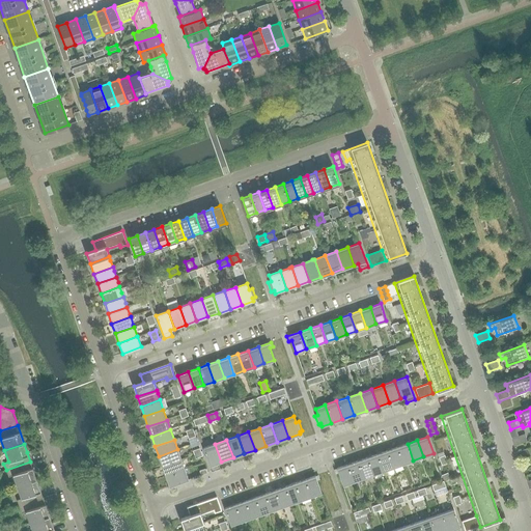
[(212,472),(220,469),(218,463),(221,462),(215,444),(203,448),(212,472)]
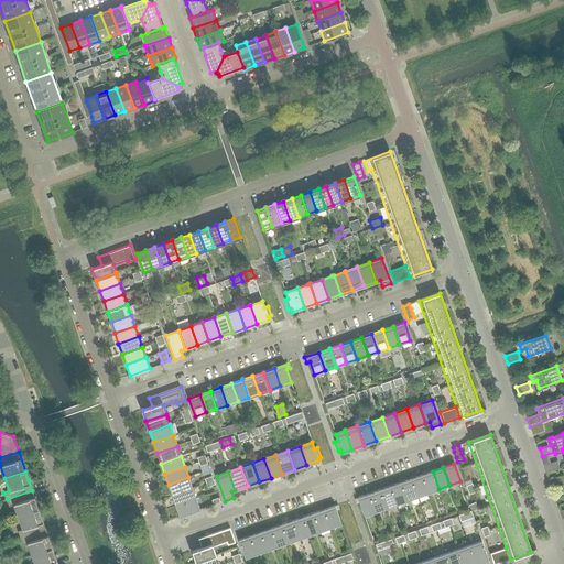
[(433,472),(422,475),(429,492),(438,489),(433,472)]
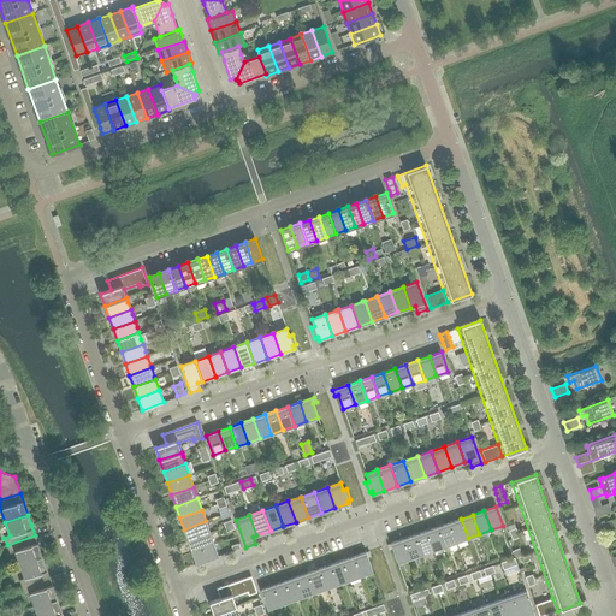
[(456,543),(468,538),(461,519),(449,522),(456,543)]
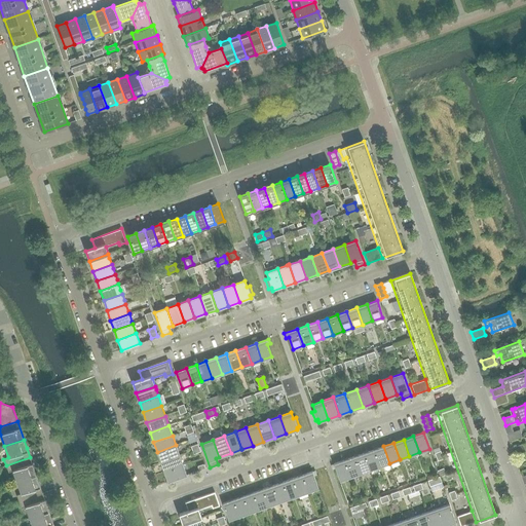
[(512,448),(515,455),(525,451),(525,450),(524,444),(512,448)]
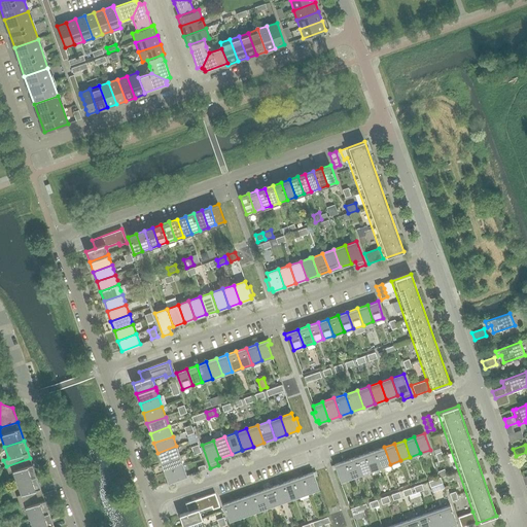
[(179,456),(176,446),(157,453),(161,462),(179,456)]
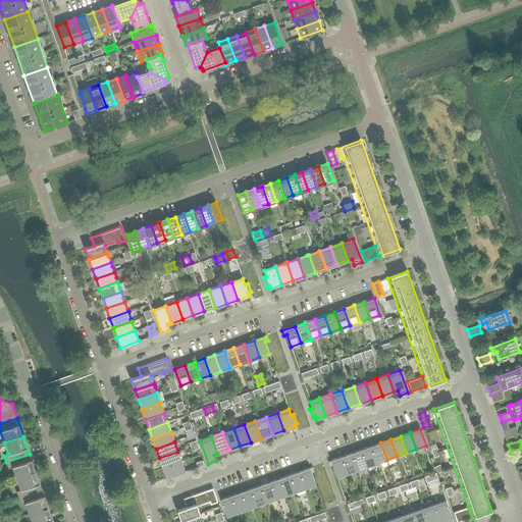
[(380,442),(370,447),(376,463),(386,460),(380,442)]
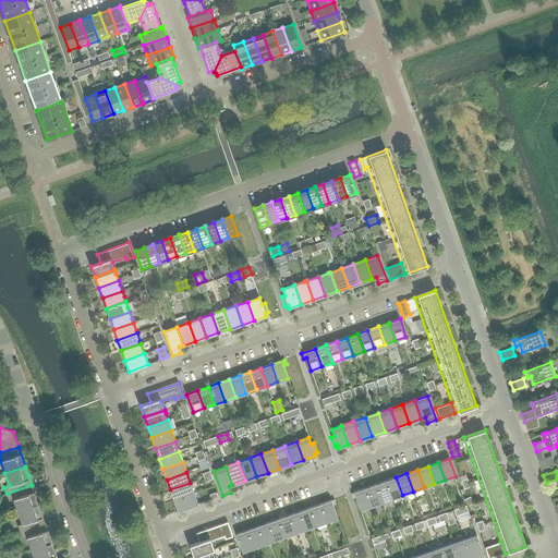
[(396,477),(386,481),(391,499),(402,495),(396,477)]
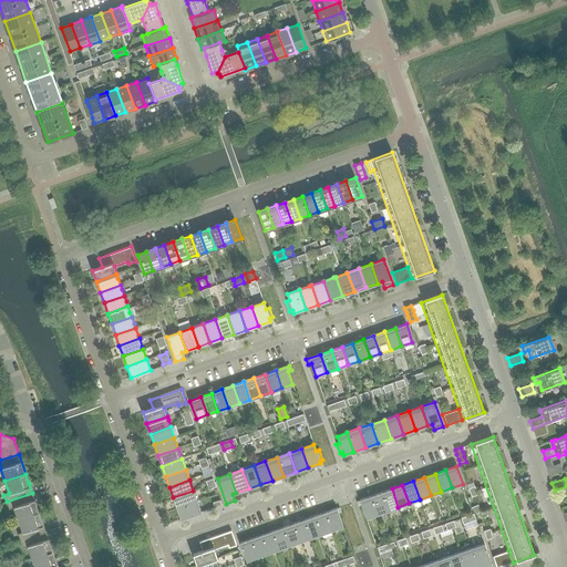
[(392,488),(381,493),(388,511),(398,507),(392,488)]
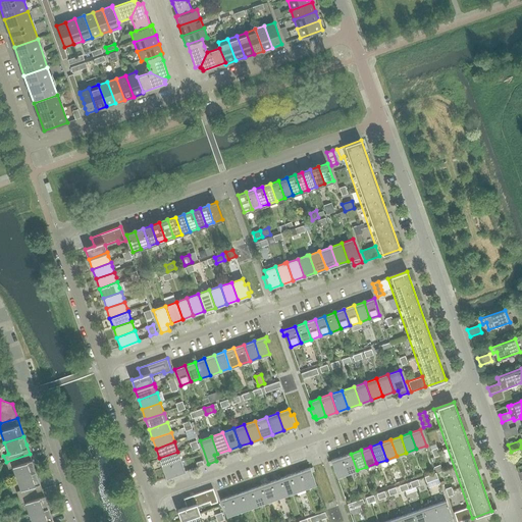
[(181,462),(177,452),(159,458),(162,468),(181,462)]
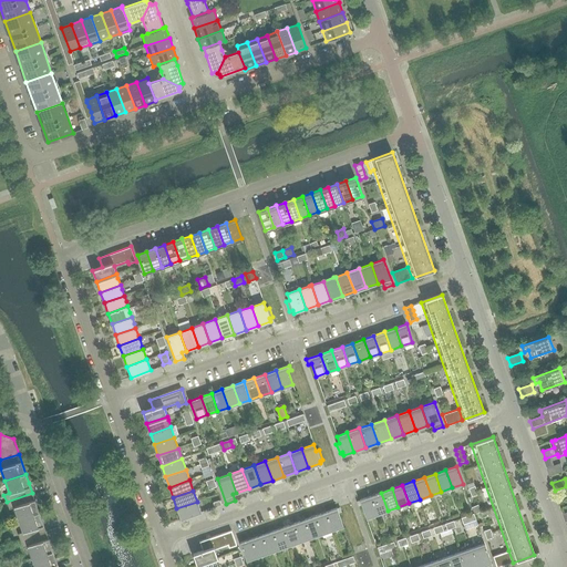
[(32,493),(7,502),(9,509),(13,507),(18,519),(39,513),(32,493)]
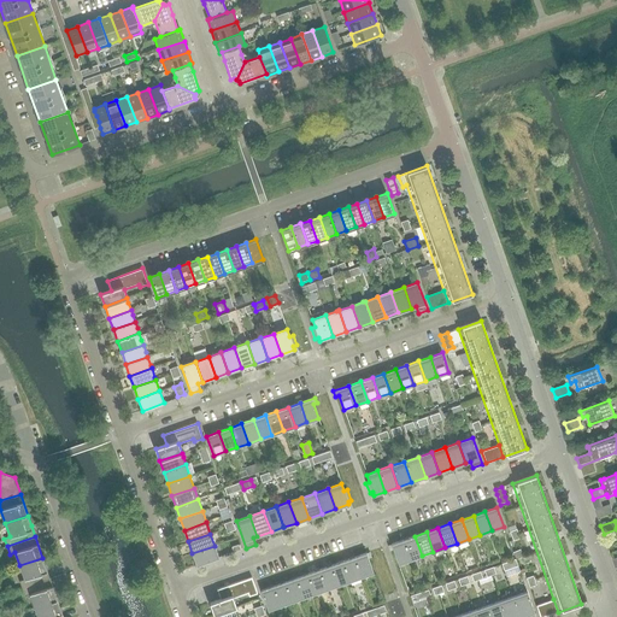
[(415,536),(403,540),(410,559),(422,556),(415,536)]
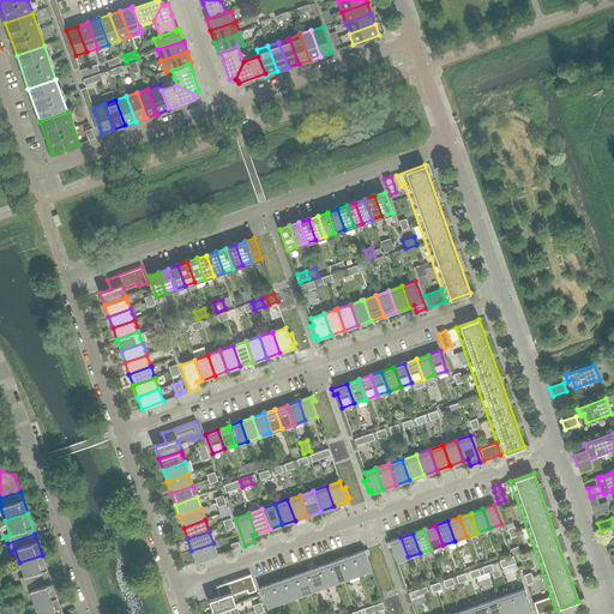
[(396,561),(408,557),(401,537),(390,542),(396,561)]
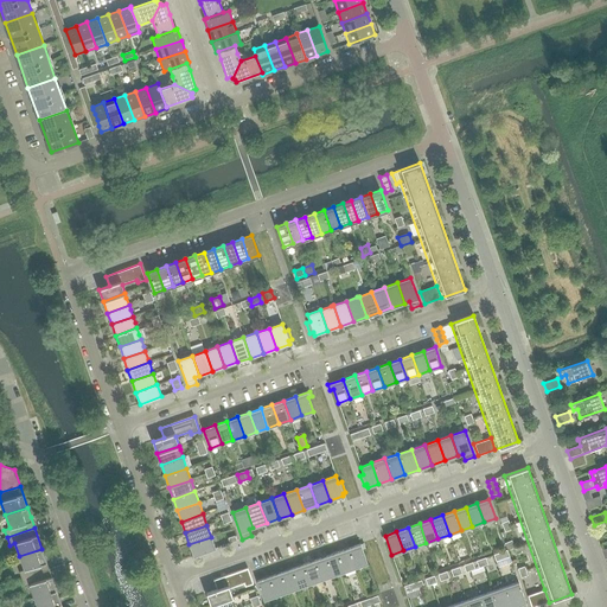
[(215,549),(211,537),(189,544),(193,556),(215,549)]
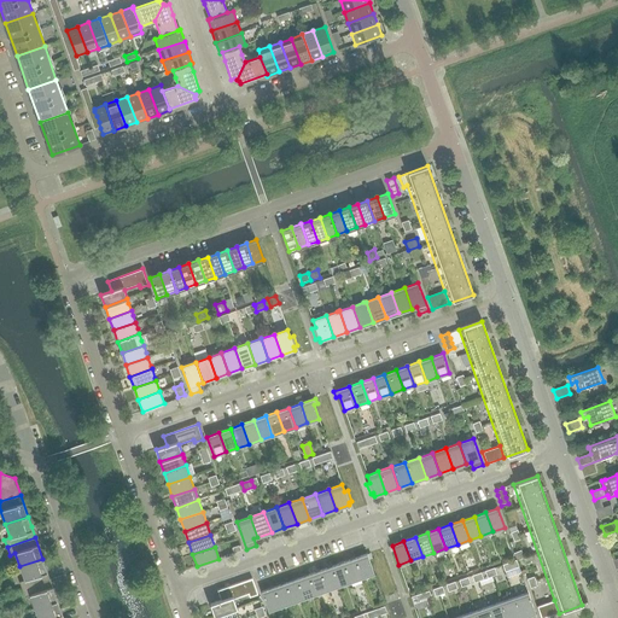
[(367,554),(355,558),(362,578),(374,573),(367,554)]
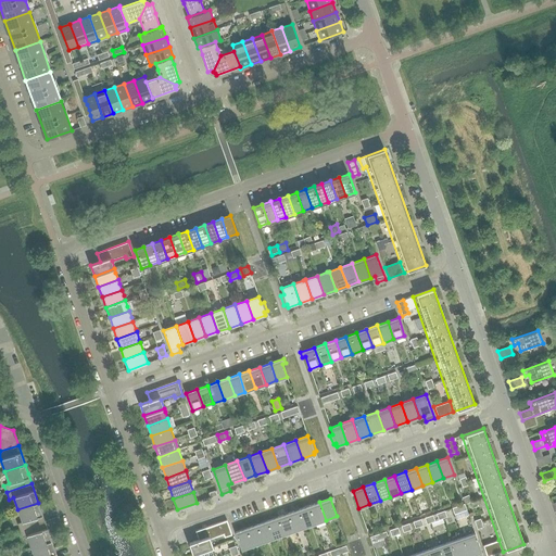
[(319,502),(308,506),(315,523),(326,520),(319,502)]
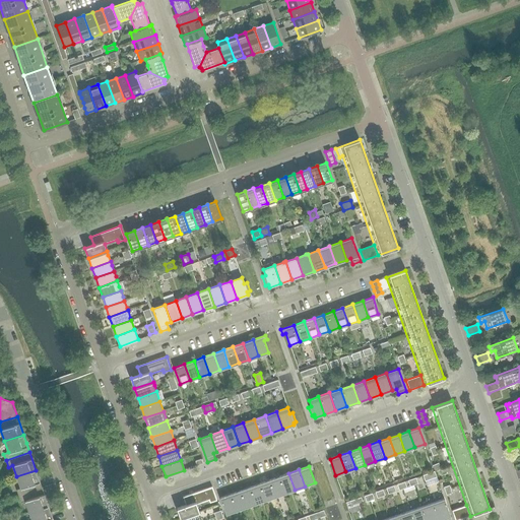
[(42,488),(38,475),(36,470),(16,476),(20,488),(16,490),(18,496),(42,488)]
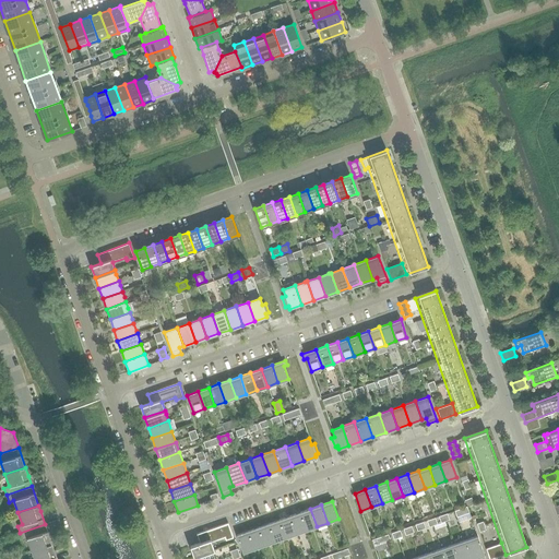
[(310,509),(300,512),(306,530),(317,526),(310,509)]
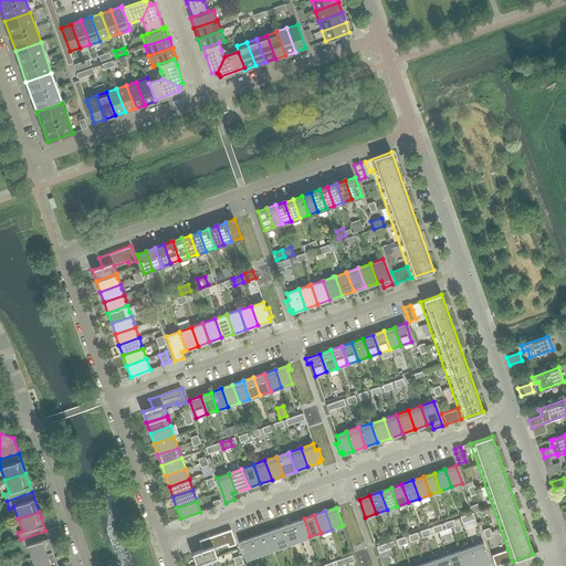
[(304,519),(293,523),(300,541),(310,536),(304,519)]
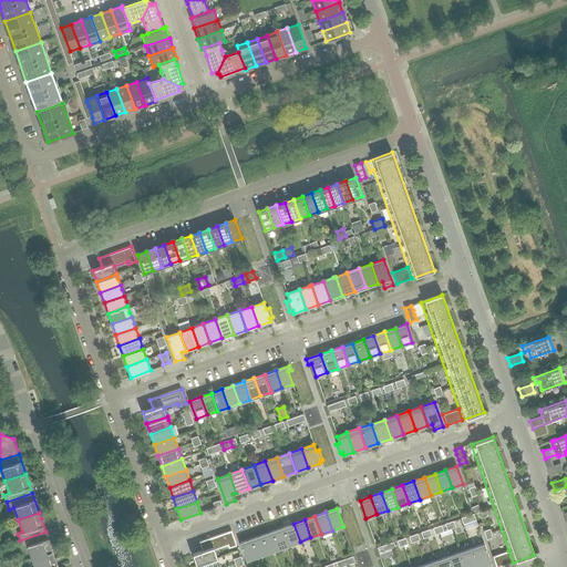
[(294,524),(282,527),(289,545),(300,542),(294,524)]
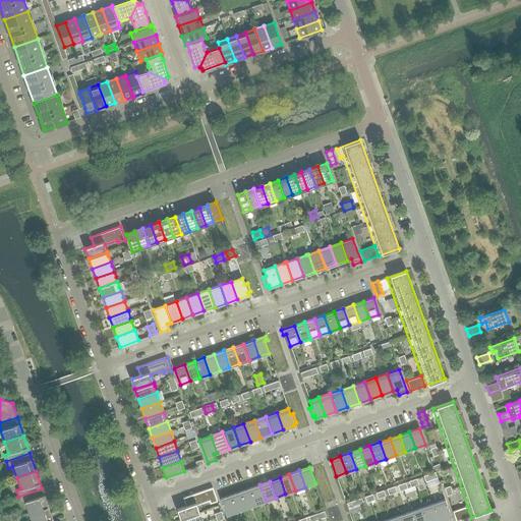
[(259,484),(249,488),(255,505),(266,501),(259,484)]
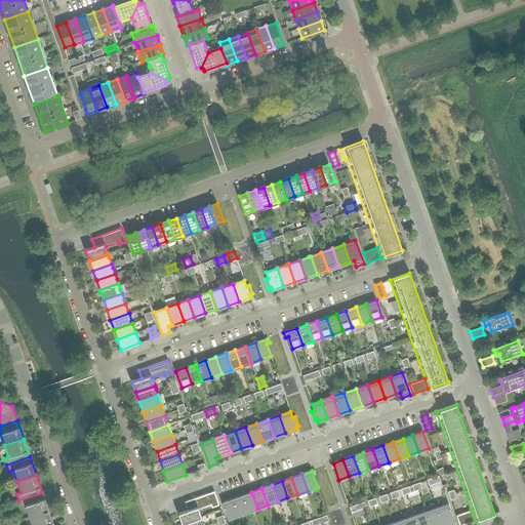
[(185,501),(188,510),(178,513),(183,523),(201,517),(198,509),(211,505),(212,508),(218,505),(214,491),(185,501)]
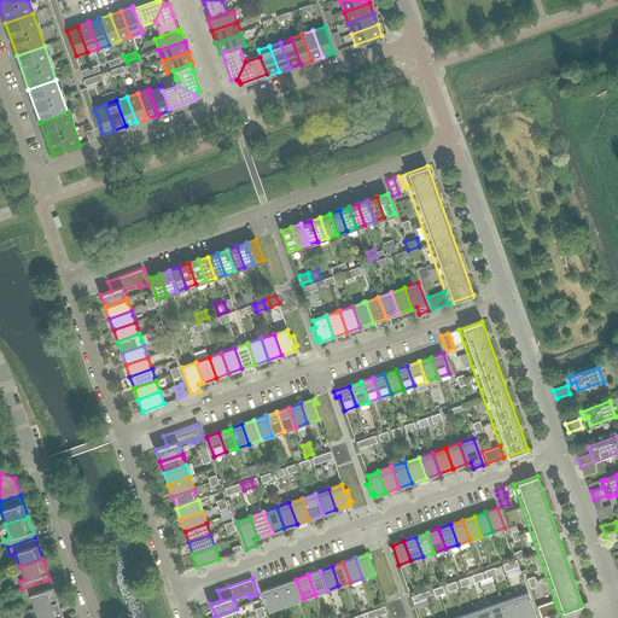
[(50,579),(22,589),(24,598),(30,595),(35,608),(57,601),(50,579)]
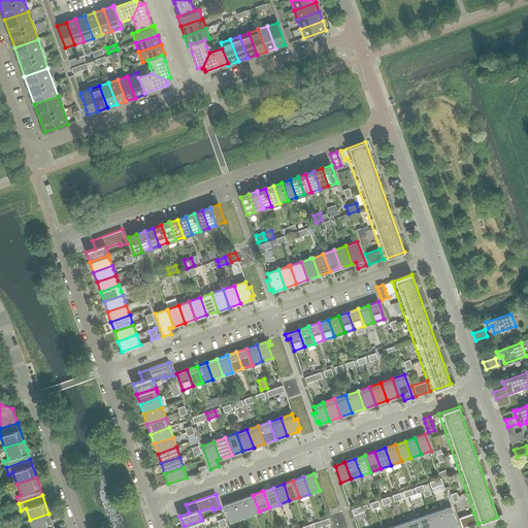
[(253,495),(243,498),(250,515),(259,512),(253,495)]
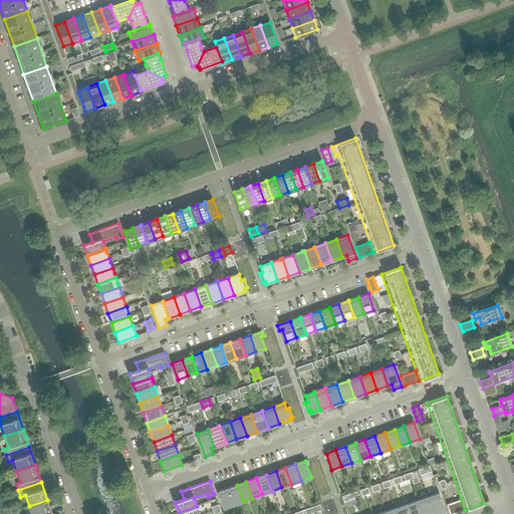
[(237,485),(227,488),(233,505),(243,501),(237,485)]
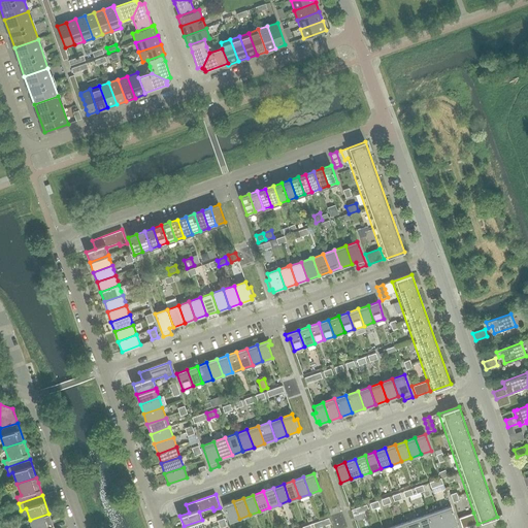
[(229,522),(239,519),(233,501),(223,505),(229,522)]
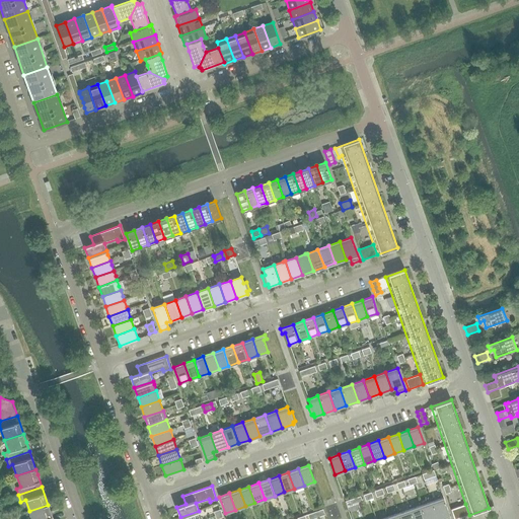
[(450,518),(443,498),(431,502),(437,518),(438,518),(441,518),(450,518)]
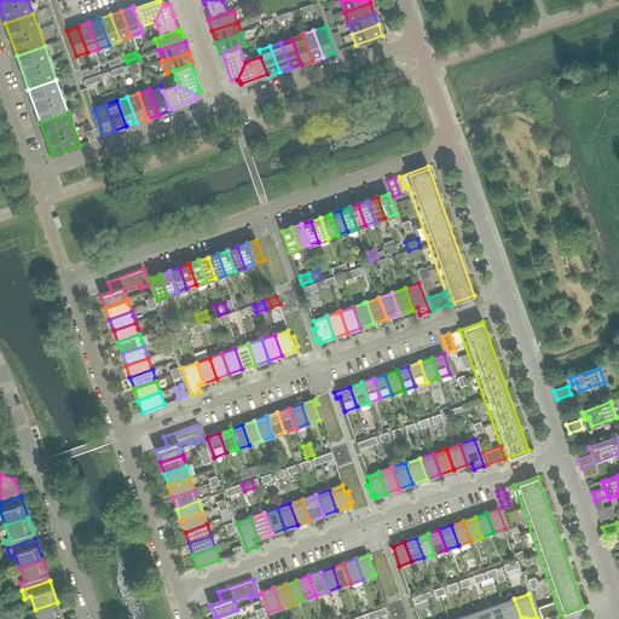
[(521,618),(514,599),(501,603),(505,618),(521,618)]
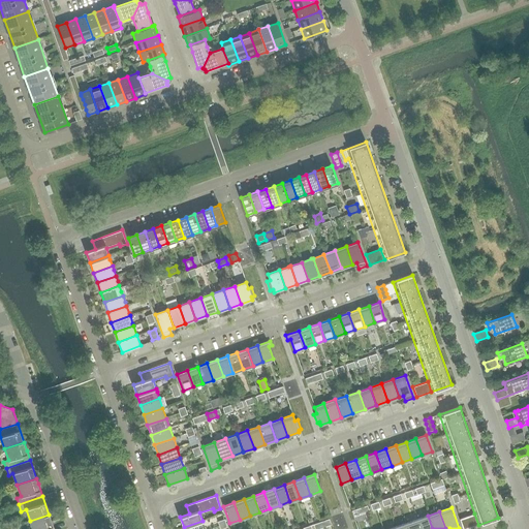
[(460,519),(463,528),(465,528),(478,525),(474,514),(460,519)]
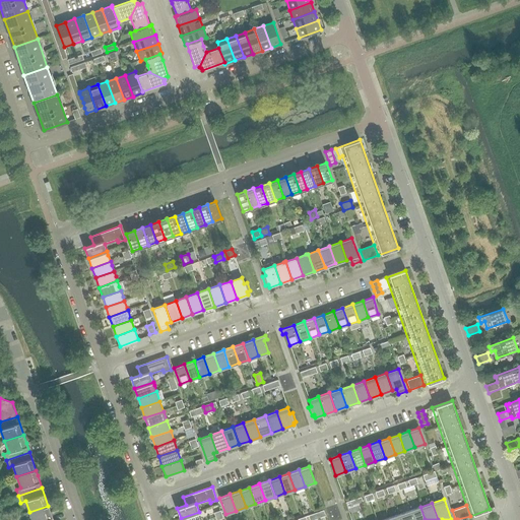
[(53,519),(50,509),(48,506),(29,512),(31,519),(53,519)]
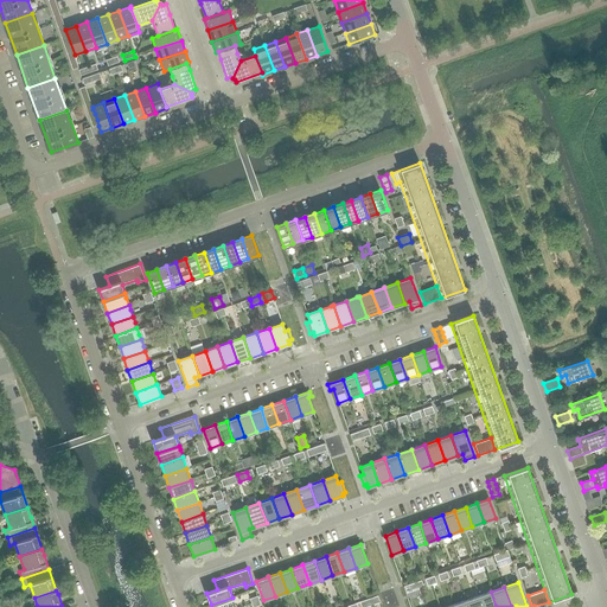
[(496,606),(491,592),(478,596),(481,606),(496,606)]
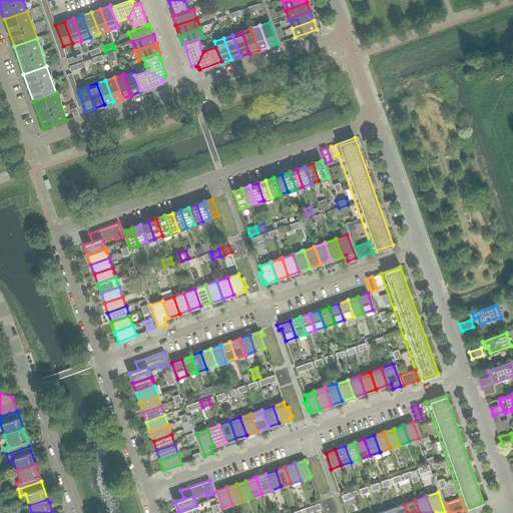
[(407,512),(404,504),(393,508),(394,512),(407,512)]
